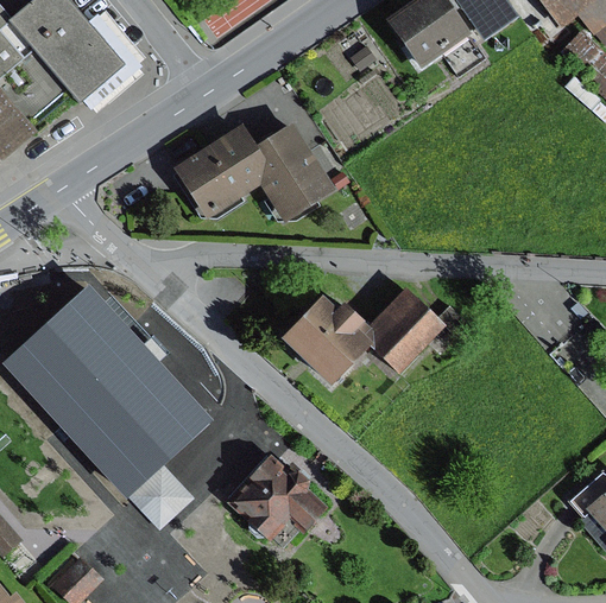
[(0,90),(29,124),(67,93),(79,107),(86,102),(131,64),(92,18),(76,0),(33,0),(12,19),(0,5),(0,90)]
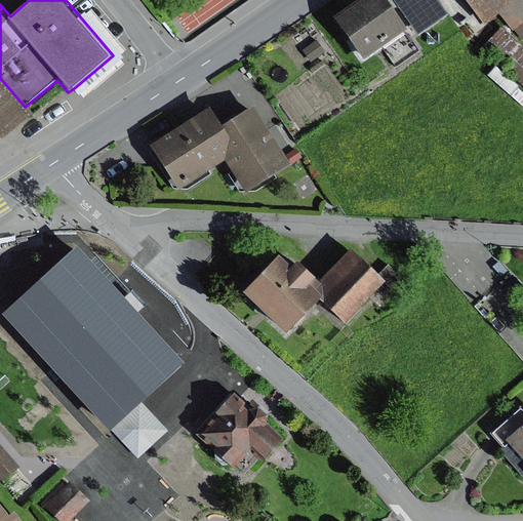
[(358,0),(333,17),(362,61),(407,30),(387,0),(358,0)]
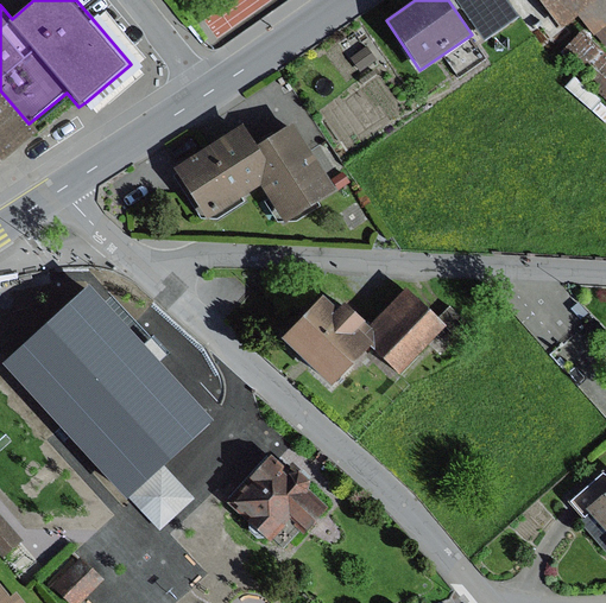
[(460,0),(485,37),(518,14),(509,0),(460,0)]
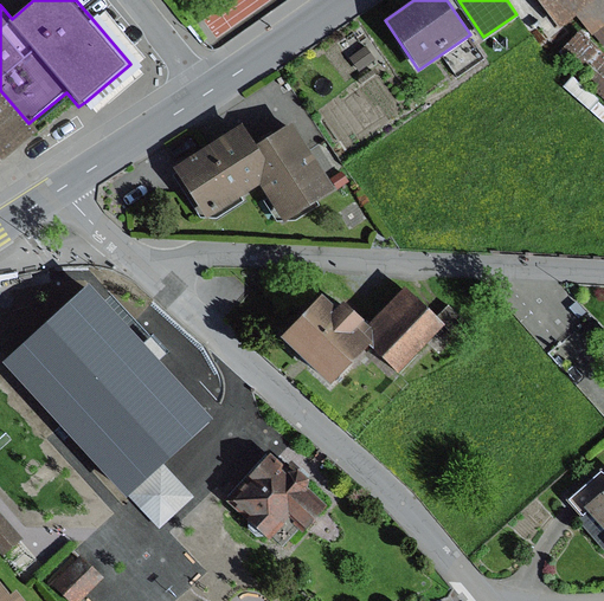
[(538,0),(559,25),(574,12),(592,32),(603,21),(603,0),(538,0)]
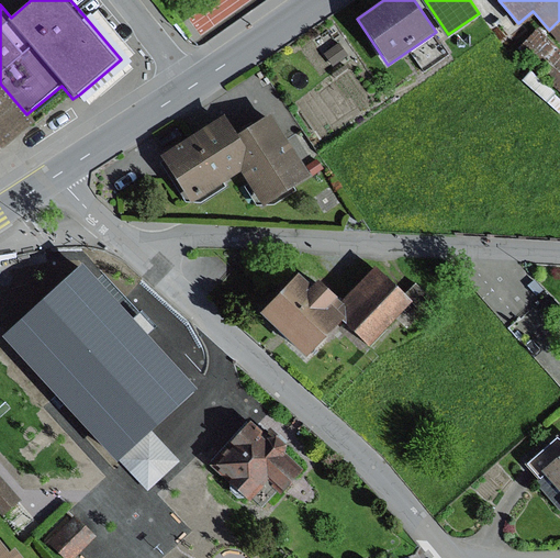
[(121,59),(79,95),(84,100),(132,59),(91,12),(85,17),(121,59)]
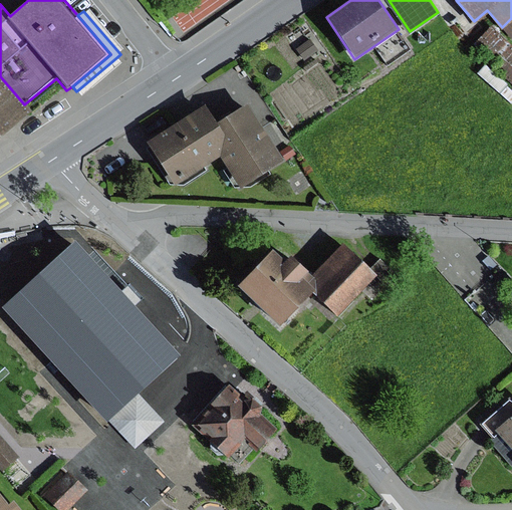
[(511,47),(488,26),(474,42),(511,77),(511,47)]
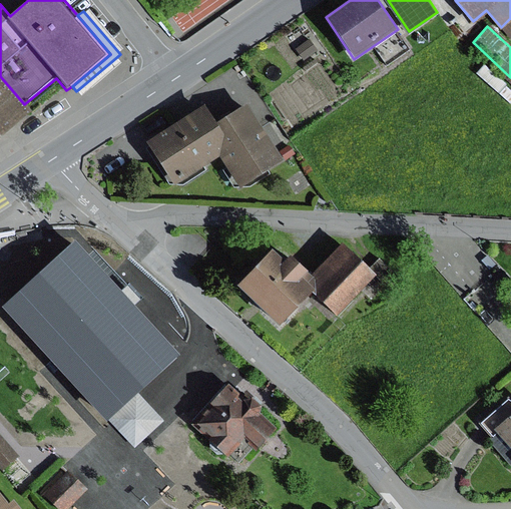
[(310,37),(298,46),(305,57),(318,48),(310,37)]
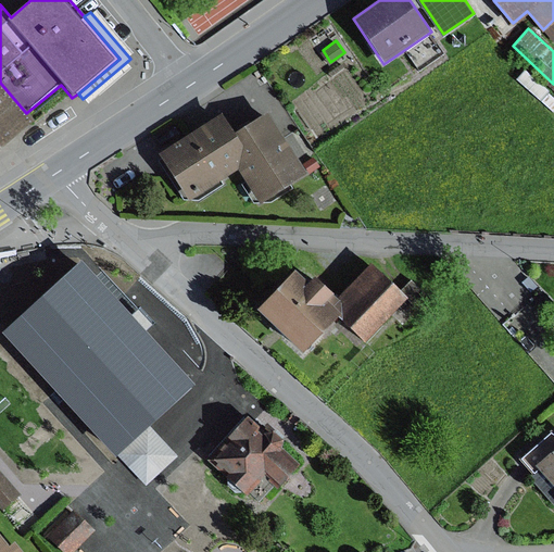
[(0,83),(0,147),(33,121),(26,113),(0,83)]
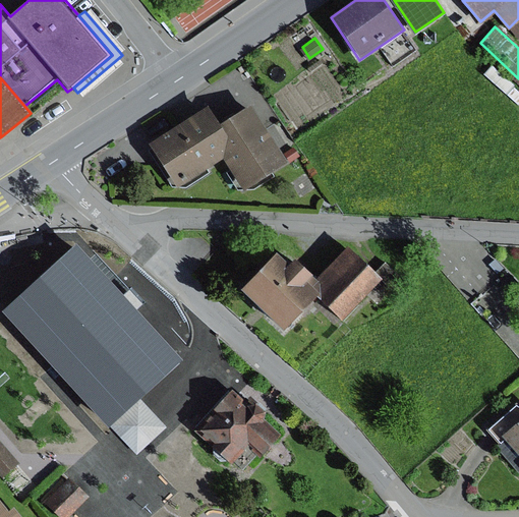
[(249,105),(219,125),(228,138),(221,161),(243,193),(288,163),(249,105)]
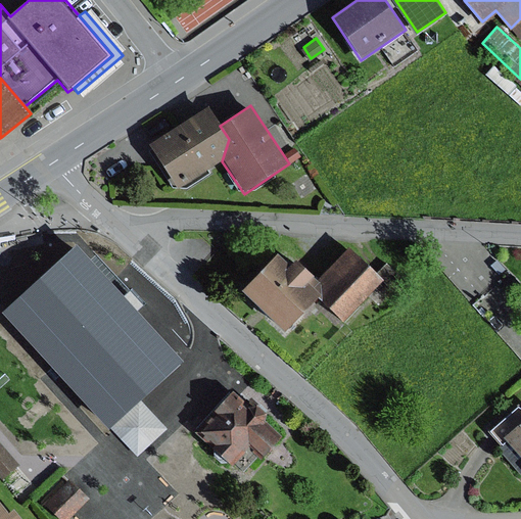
[(209,108),(149,145),(177,190),(222,161),(229,139),(220,126),(209,108)]
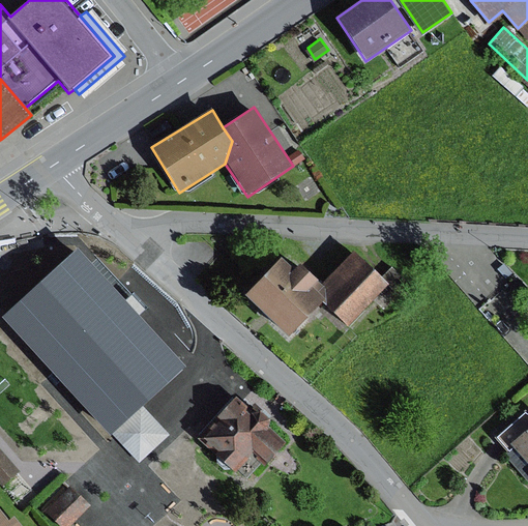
[(300,149),(291,155),(296,163),(305,155),(300,149)]
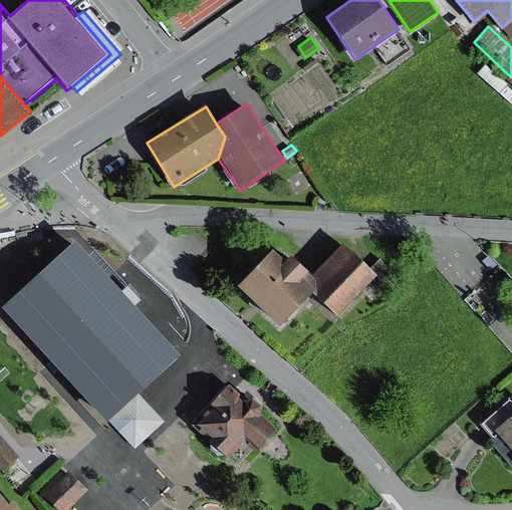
[(342,242),(310,276),(320,285),(310,296),(336,319),(377,275),(369,267),(342,242)]
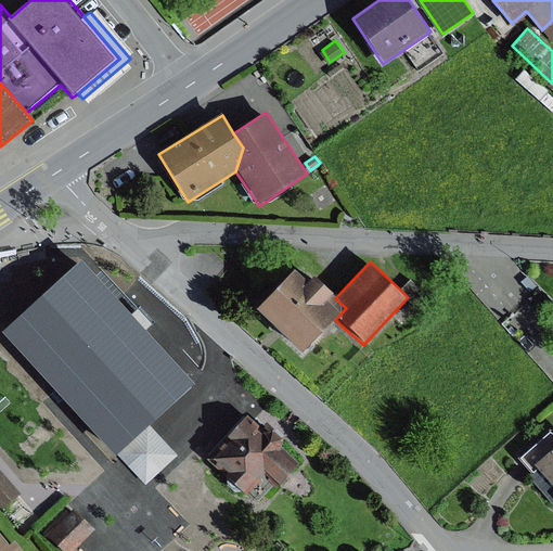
[(178,344),(59,269),(33,311),(151,385),(178,344)]
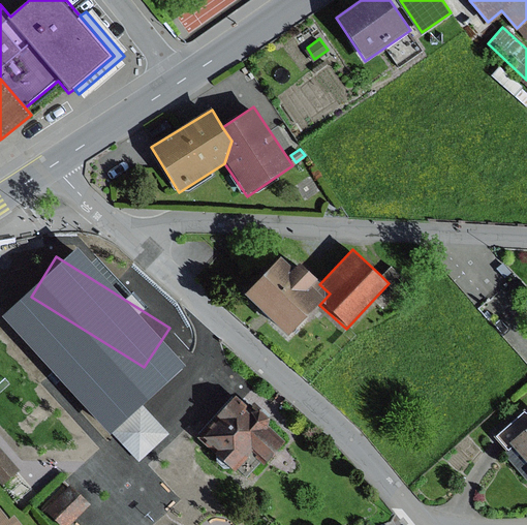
[(278,259),(243,298),(287,338),(319,305),(330,294),(319,284),(298,265),(291,272),(278,259)]
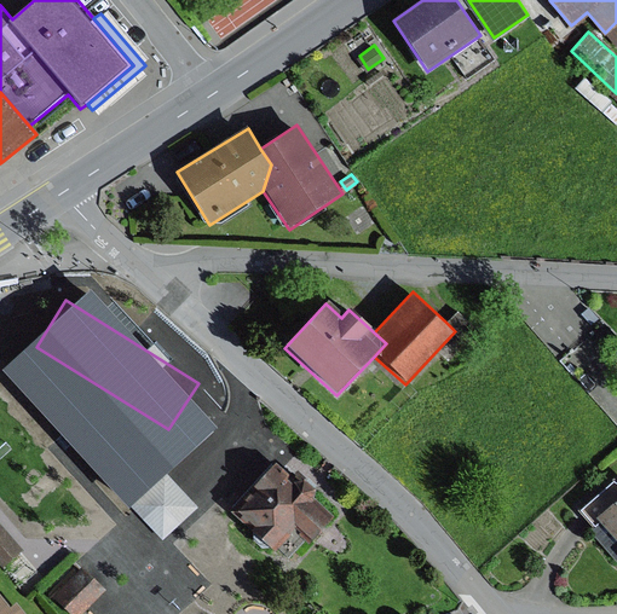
[(459,307),(445,322),(455,331),(472,348),(485,334),(459,307)]
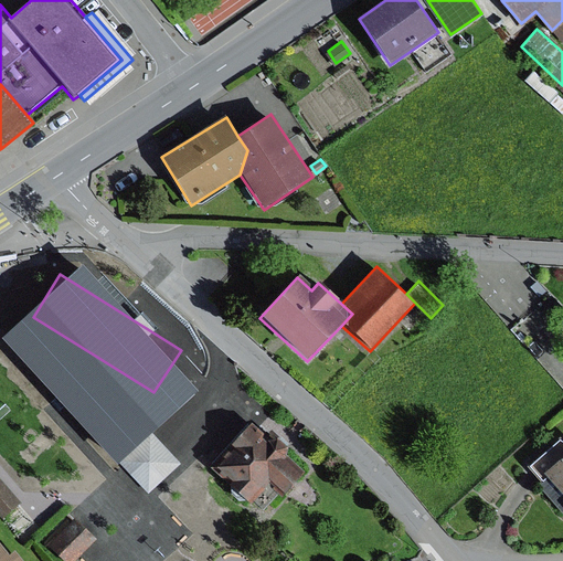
[(269,441),(250,423),(210,467),(232,487),(231,491),(240,499),(245,499),(251,504),(268,484),(283,496),(300,475),(283,459),(286,455),(288,446),(277,438),(269,441)]
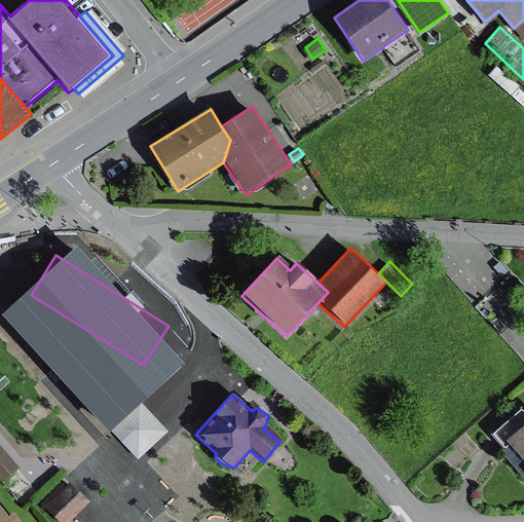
[(141,401),(112,429),(139,457),(169,430),(141,401)]
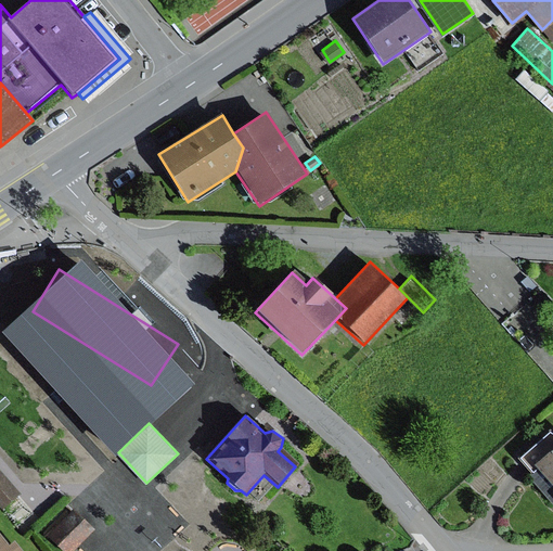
[(536,464),(552,448),(552,430),(551,428),(521,457),(531,469),(536,464)]
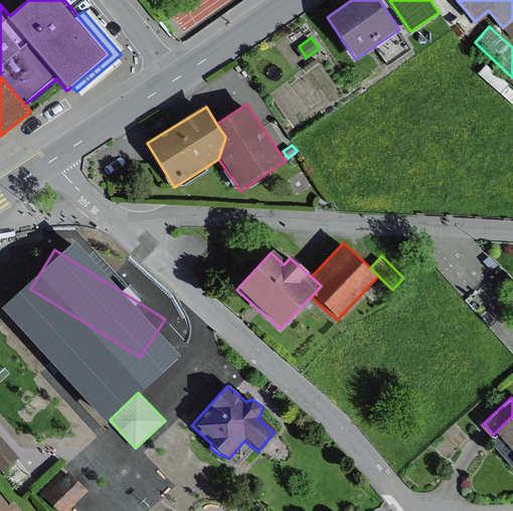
[(512,415),(497,431),(512,450),(512,415)]
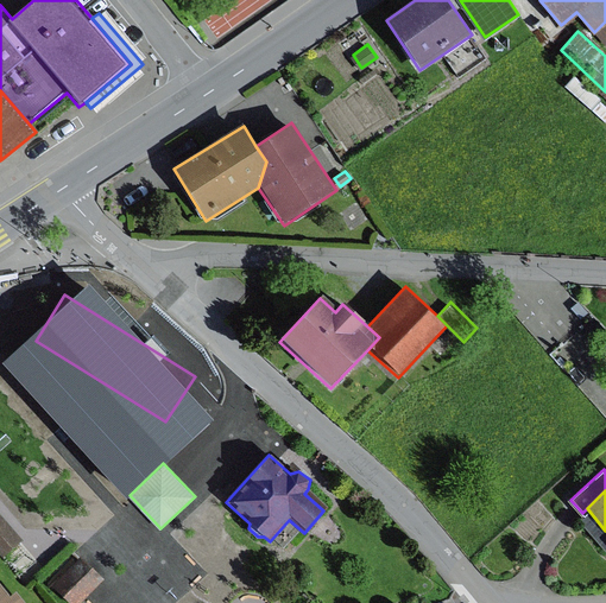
[(0,508),(0,544),(6,551),(24,535),(0,508)]
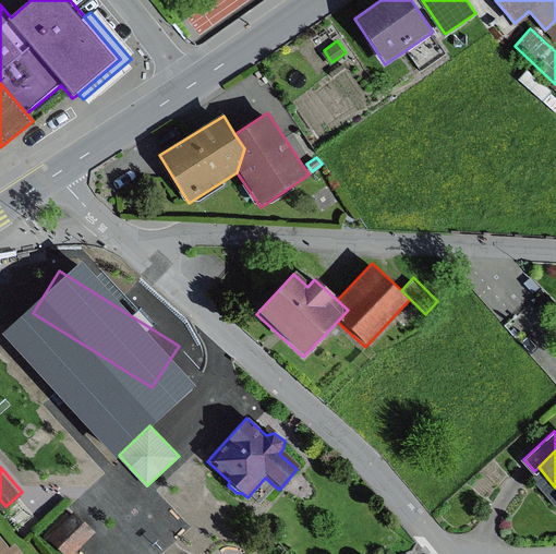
[(73,513),(47,538),(62,553),(72,553),(94,532),(73,513)]
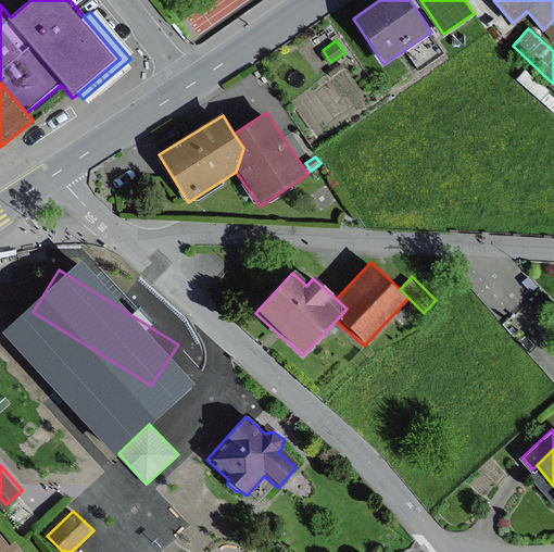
[(222,512),(221,526),(234,528),(235,513),(222,512)]
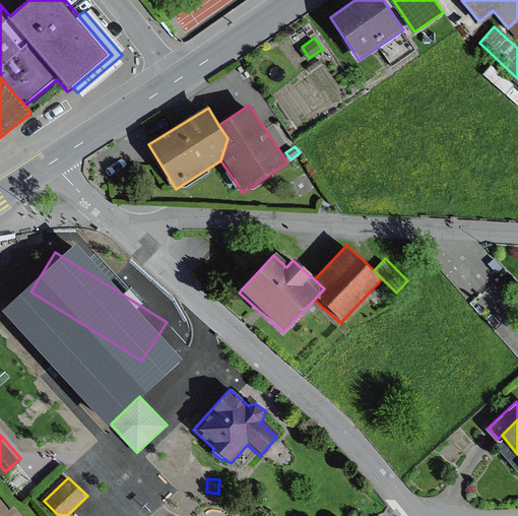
[(0,515),(23,515),(14,504),(6,510),(0,515)]
